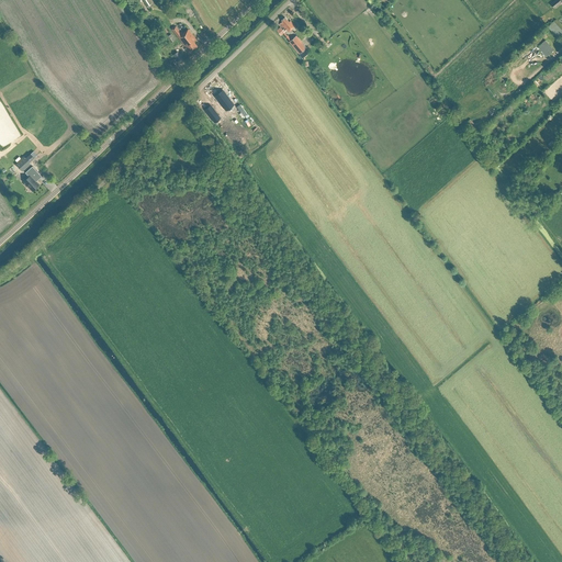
[(288,36),(284,32),(287,30),(289,31),(294,26),(290,21),(289,22),(284,17),(281,20),(282,21),(280,23),(284,29),(280,32),(299,54),(299,53),(302,56),(307,52),(305,48),(306,47),(296,35),(291,40),(288,35),(288,36)]
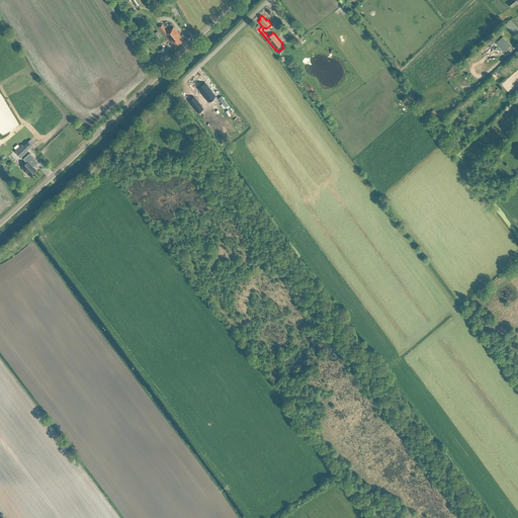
[(505,24),(513,34),(516,32),(517,30),(517,27),(510,19),(505,24)]
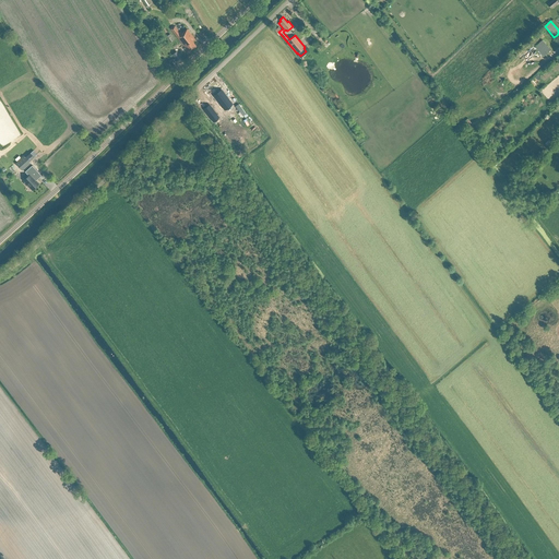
[(180,34),(175,26),(175,25),(170,28),(185,47),(181,49),(182,51),(187,49),(189,51),(197,46),(192,40),(194,39),(187,28),(180,34)]
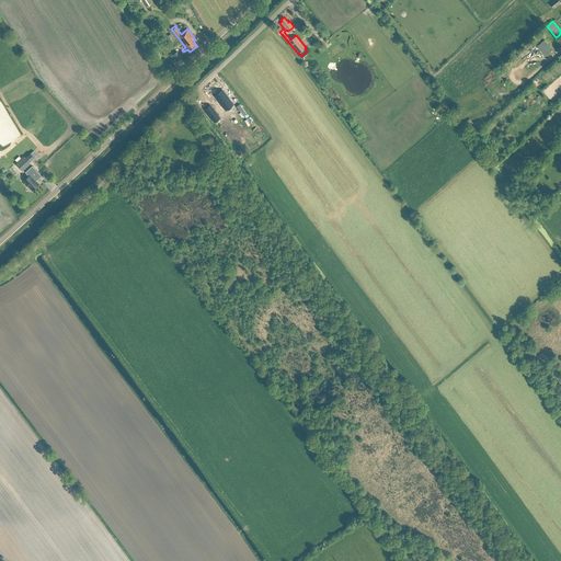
[(553,49),(545,39),(537,46),(546,56),(553,49)]
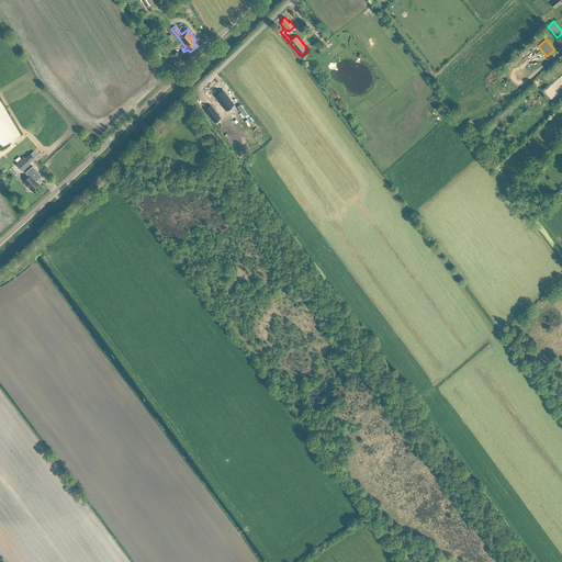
[(221,89),(213,94),(223,107),(231,101),(221,89)]
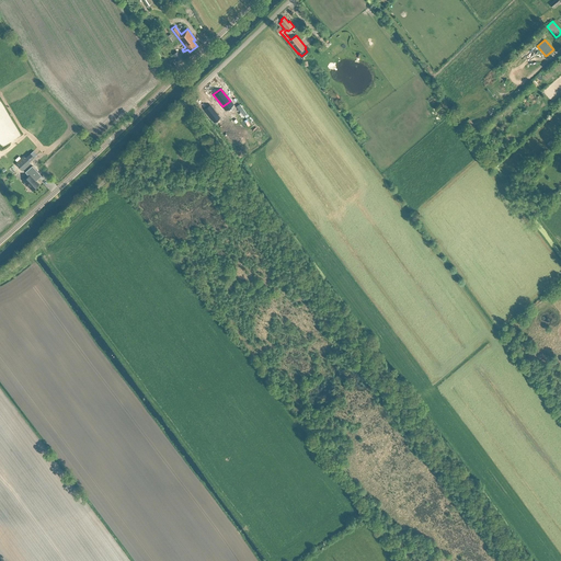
[(221,107),(222,106),(218,102),(218,103),(214,98),(210,101),(210,102),(208,103),(215,112),(219,109),(220,110),(221,109),(221,107)]
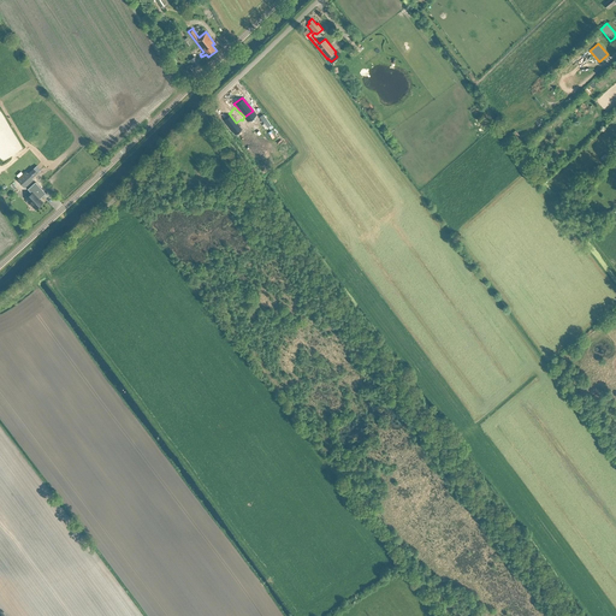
[(227,125),(234,132),(240,128),(234,120),(227,125)]
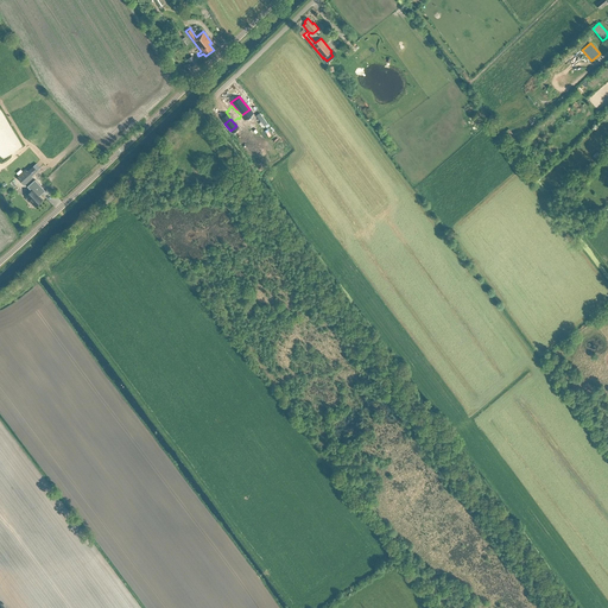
[(26,169),(17,177),(24,184),(32,176),(26,169)]
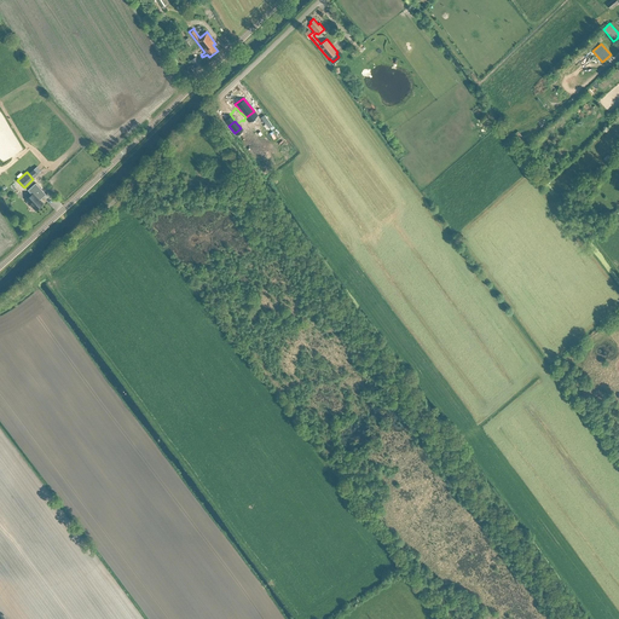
[(27,202),(29,206),(30,204),(35,210),(44,203),(40,198),(42,197),(35,189),(30,192),(32,194),(25,200),(27,202)]
